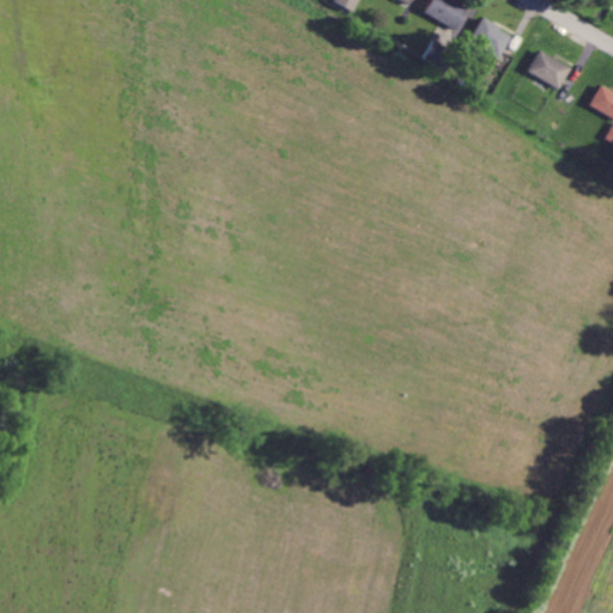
[(352,11),(357,0),(333,0),(333,1),(352,11)]
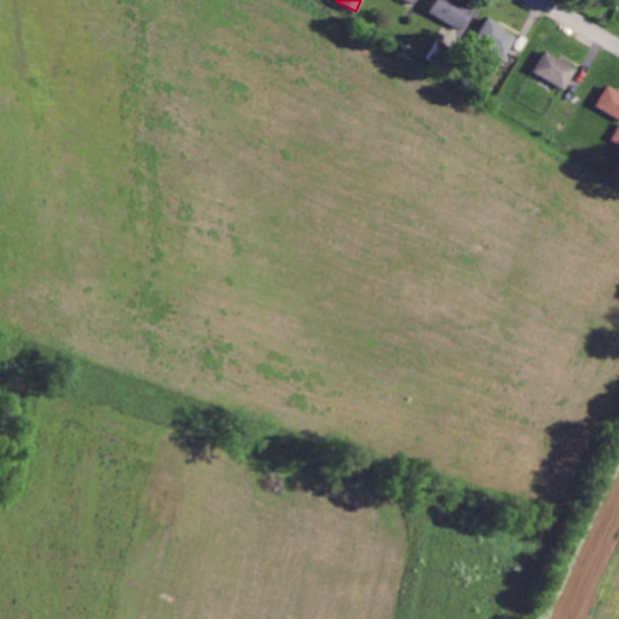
[(472,7),(457,0),(433,0),(427,13),(460,30),(472,7)]
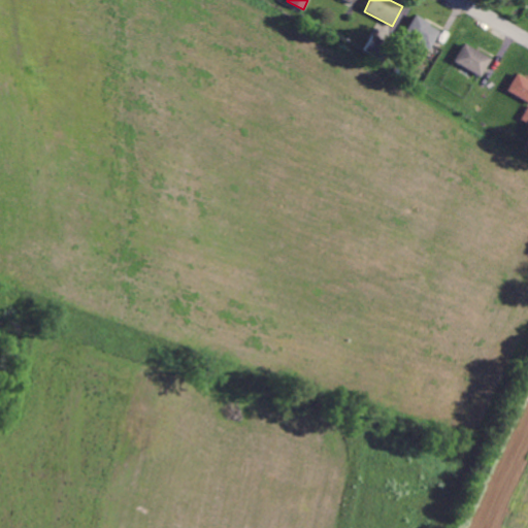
[(439,30),(414,15),(403,34),(428,48),(439,30)]
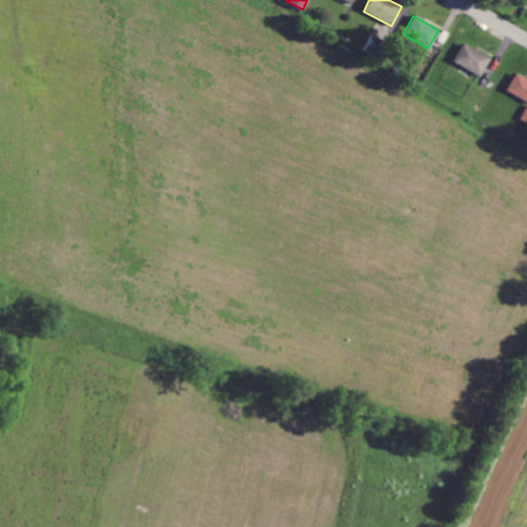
[(489,58),(462,42),(452,62),(479,76),(489,58)]
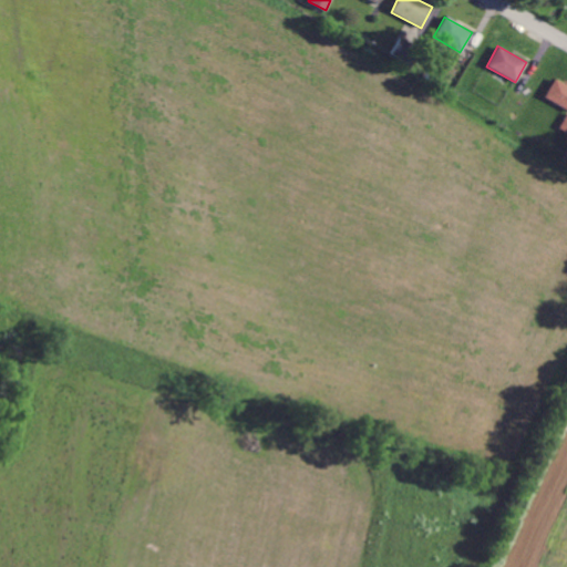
[(543,99),(566,109),(566,85),(553,80),(543,99)]
